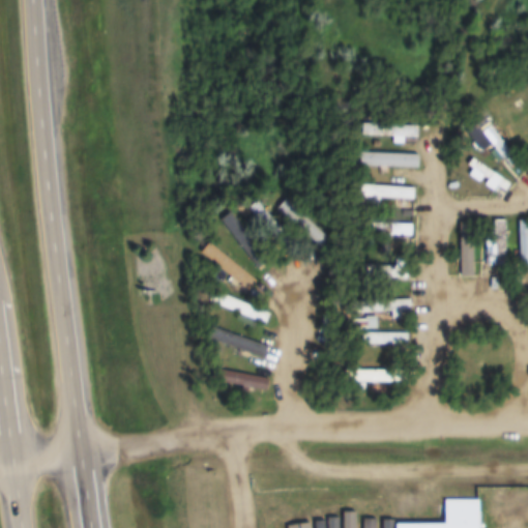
[(394,136),(393,142),(415,142),(416,125),(362,123),(362,136),(394,136)]
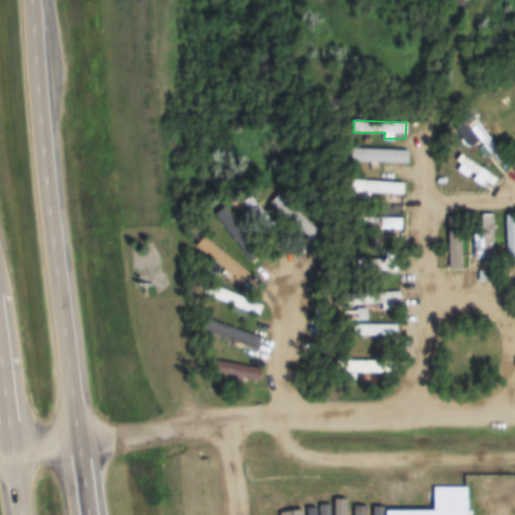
[(457,167),(492,191),(500,180),(466,156),(457,167)]
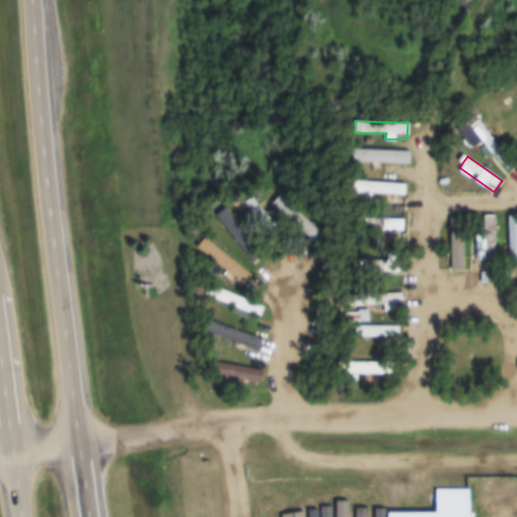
[(357,203),(374,204),(375,194),(407,196),(407,183),(358,180),(357,203)]
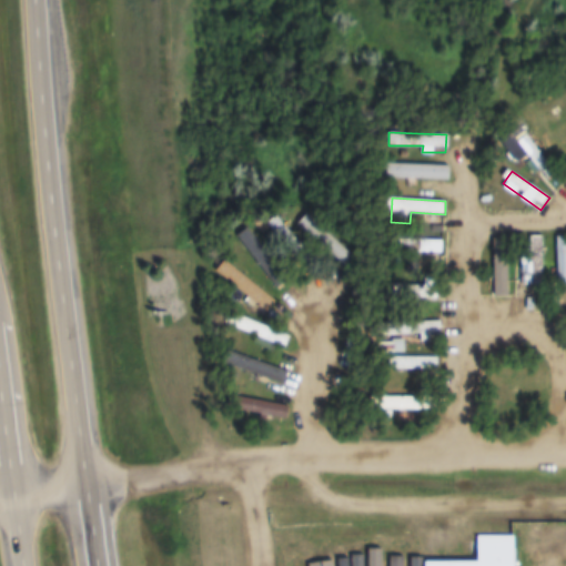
[(544,234),(532,234),(532,263),(531,263),(531,285),(544,285),(544,234)]
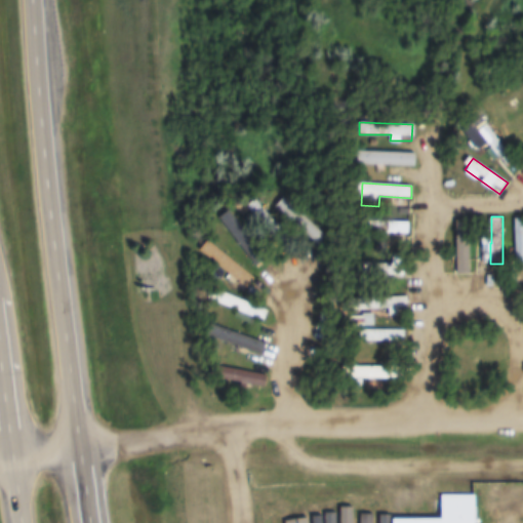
[(392,246),(405,247),(406,223),(394,222),(392,246)]
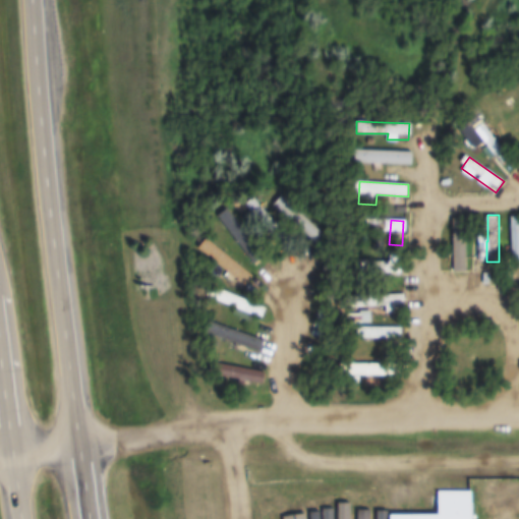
[(453,236),(453,260),(461,260),(461,270),(470,270),(470,236),(453,236)]
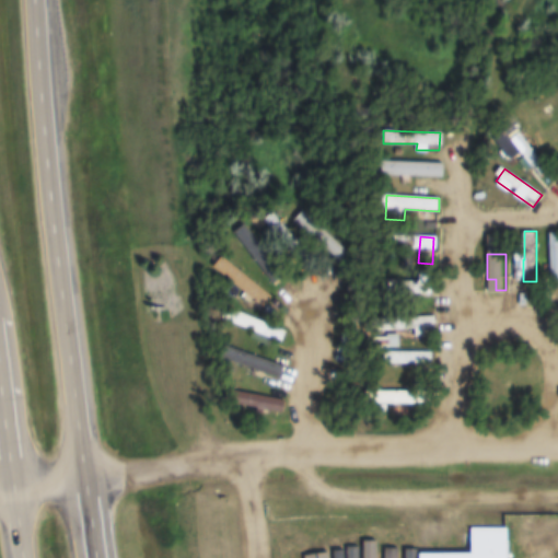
[(248,276),(224,271),(222,279),(247,285),(248,276)]
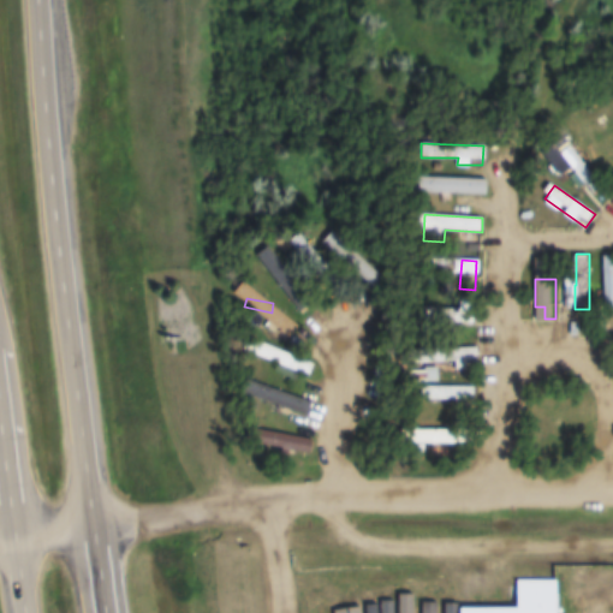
[(476,309),(429,309),(429,325),(476,325),(476,309)]
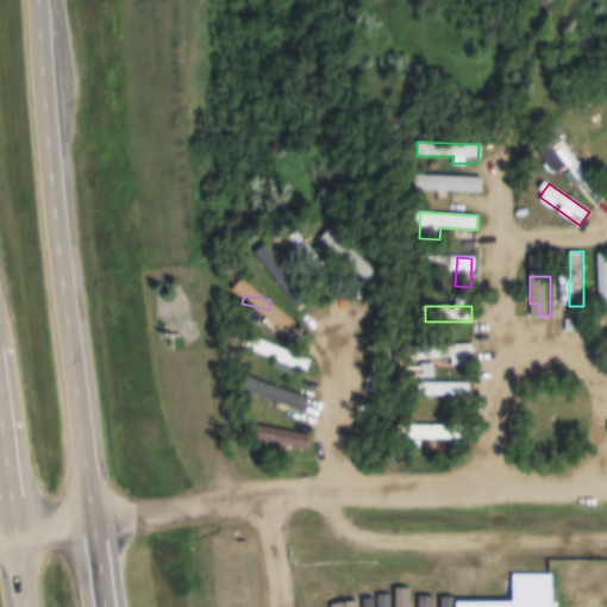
[(245,336),(241,349),(307,371),(311,358),(245,336)]
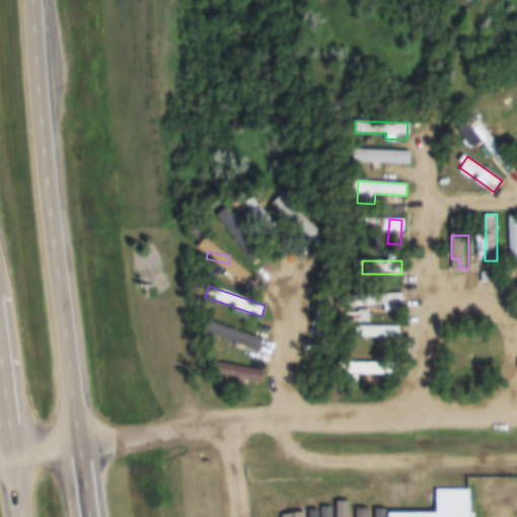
[(385,310),(404,309),(404,293),(346,294),(346,305),(385,304),(385,310)]
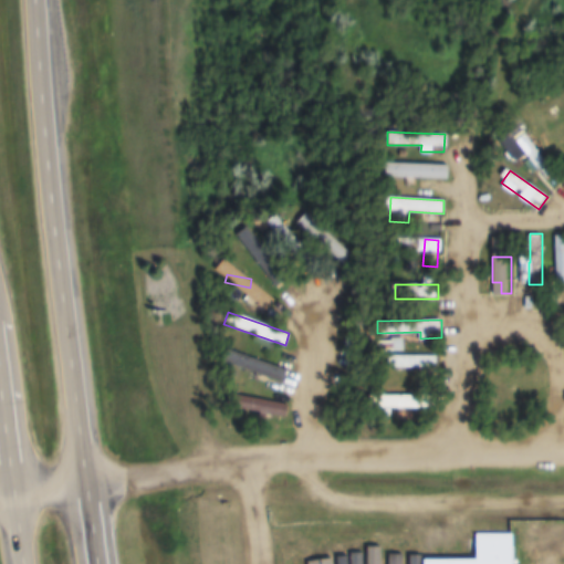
[(437,355),(389,355),(389,369),(437,369),(437,355)]
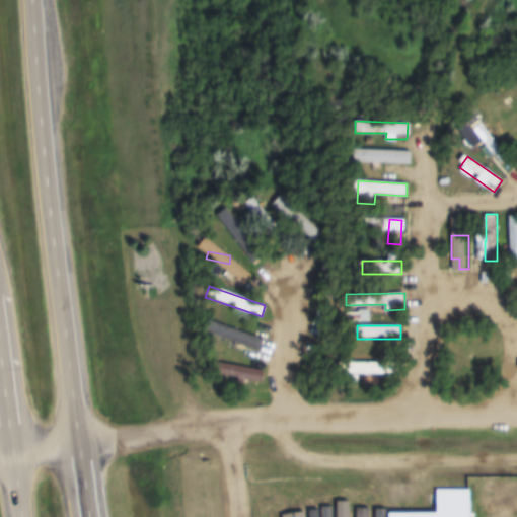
[(346,362),(346,373),(395,373),(395,362),(346,362)]
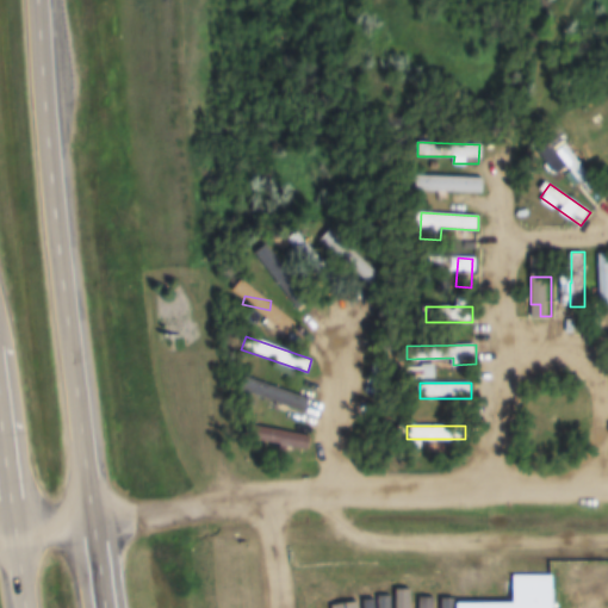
[(513,602),(453,602),(452,607),(551,607),(551,575),(513,574),(513,602)]
